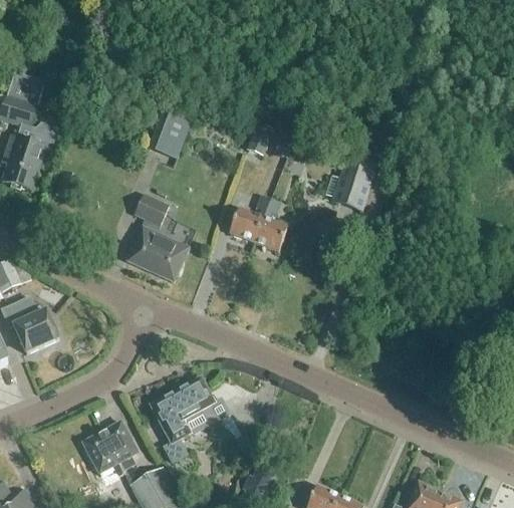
[(58,128),(33,119),(38,104),(45,79),(14,71),(13,76),(0,115),(0,117),(21,124),(17,137),(11,135),(4,156),(10,157),(2,180),(32,189),(45,148),(51,150),(58,128)]
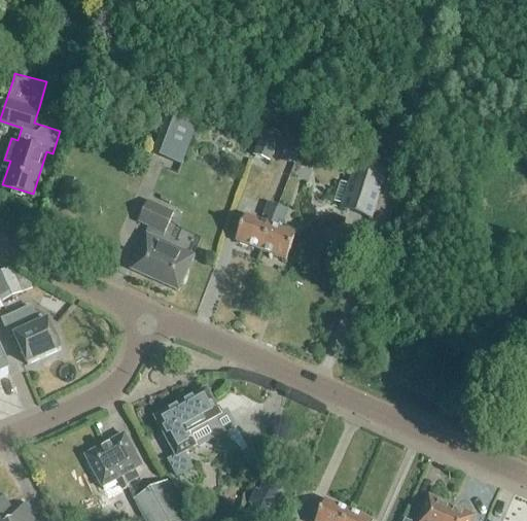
[(181,163),(199,113),(166,102),(148,150),(181,163)]
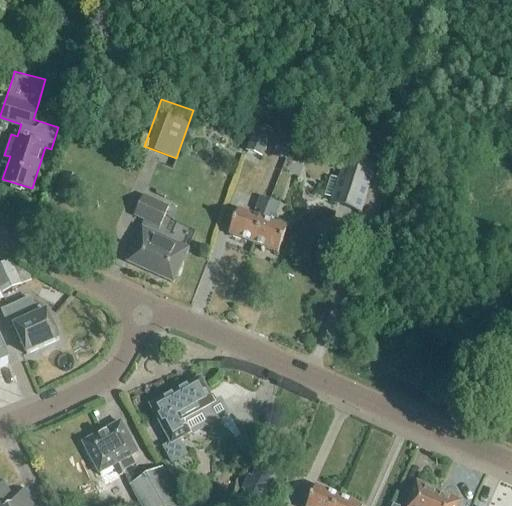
[(262,152),(271,128),(253,122),(245,145),(262,152)]
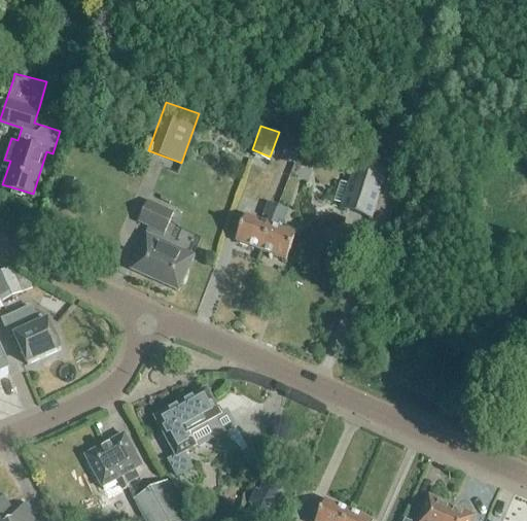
[(309,166),(317,142),(304,137),(301,144),(299,144),(293,160),(309,166)]
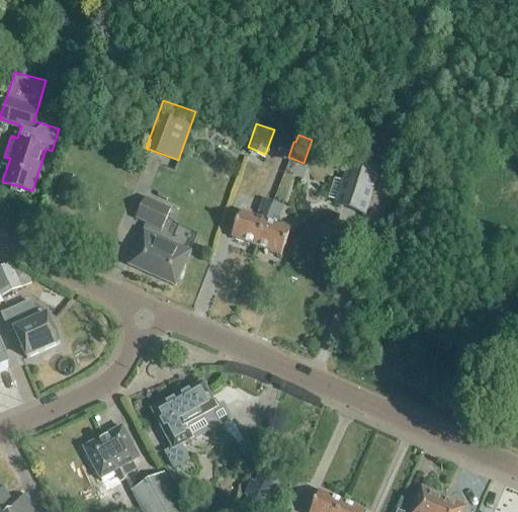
[(288,157),(293,142),(282,138),(277,153),(288,157)]
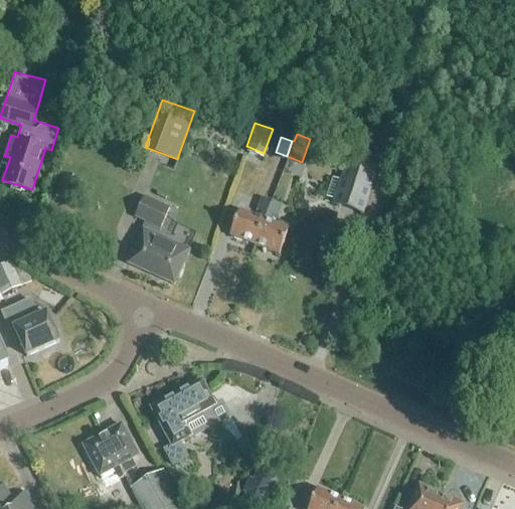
[(363,209),(378,163),(349,154),(334,199),(363,209)]
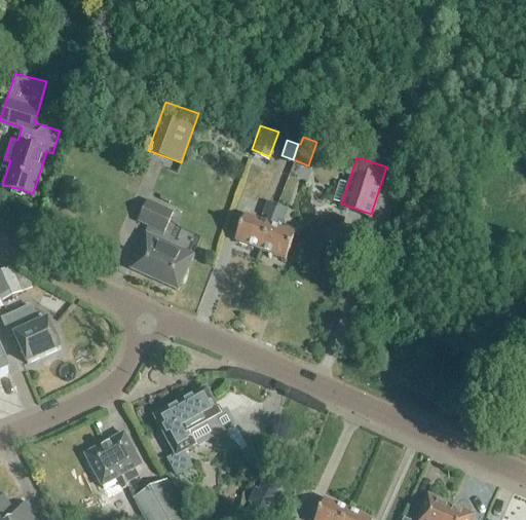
[(178,287),(193,253),(159,237),(163,229),(173,209),(148,197),(138,218),(153,224),(149,232),(147,231),(130,266),(178,287)]
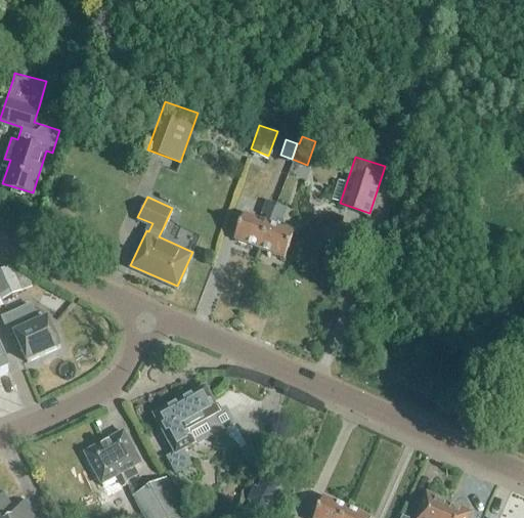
[(259,247),(275,202),(266,199),(261,211),(266,213),(263,219),(244,212),(234,236),(259,247)]
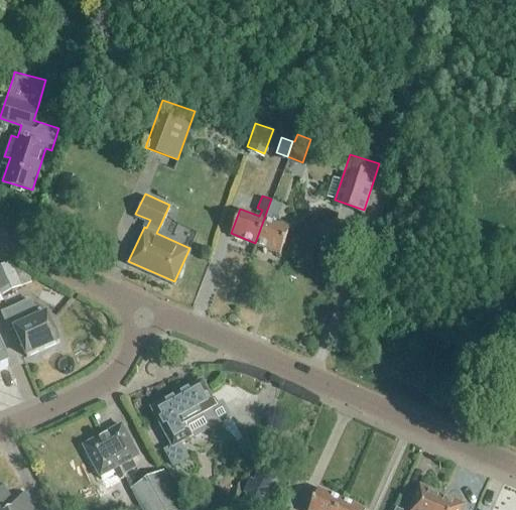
[(281,203),(271,199),(255,243),(280,252),(289,227),(270,220),(272,214),(276,215),(281,203)]
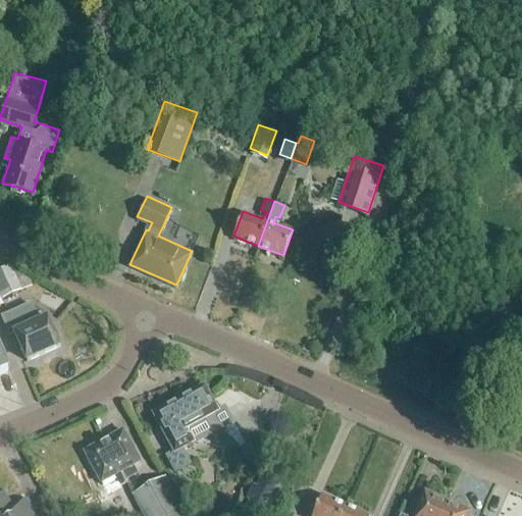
[(55,286),(20,267),(14,271),(10,263),(0,267),(0,292),(2,297),(33,282),(40,296),(55,286)]
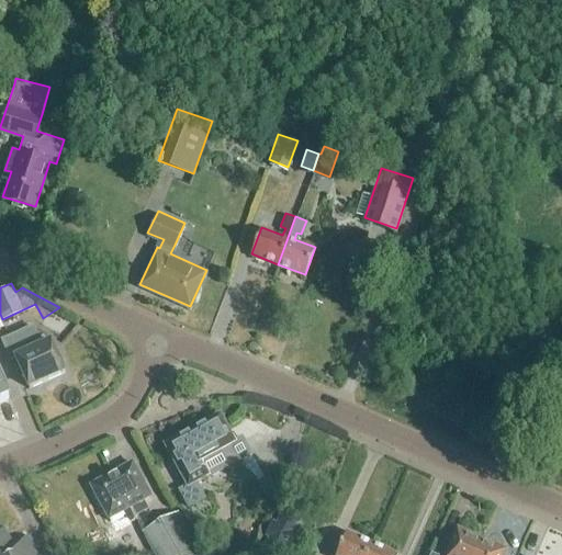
[(33,325),(19,331),(10,335),(3,342),(10,357),(15,354),(29,385),(65,369),(52,338),(41,342),(33,325)]
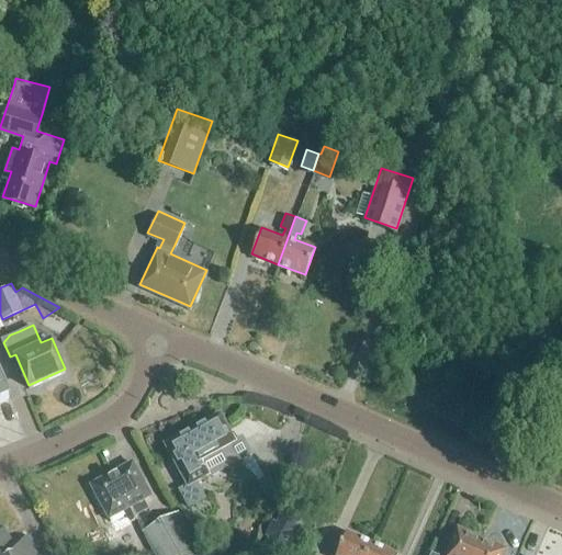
[(0,398),(9,395),(0,374),(0,398)]
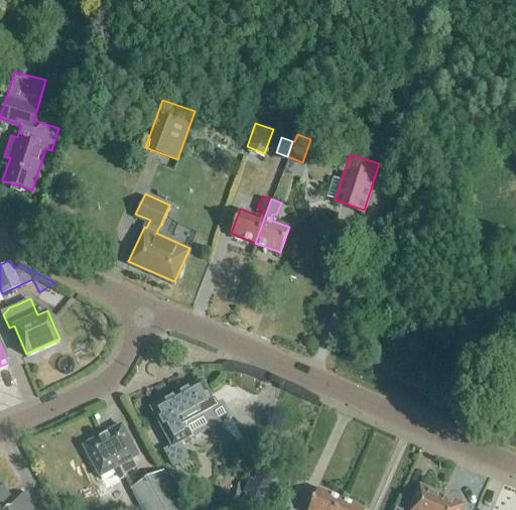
[(180,439),(221,418),(227,428),(233,431),(237,439),(242,436),(230,413),(222,399),(216,402),(202,378),(151,405),(172,444),(164,449),(173,465),(189,457),(180,439)]
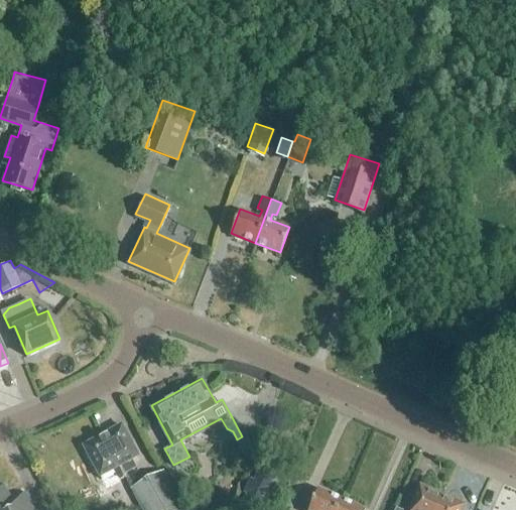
[(144,479),(131,456),(138,452),(122,421),(83,442),(106,485),(124,475),(143,509),(186,509),(163,468),(144,479)]
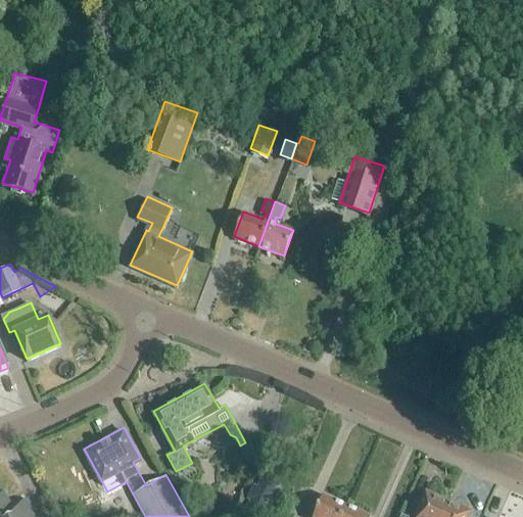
[(276,492),(274,491),(279,479),(263,472),(257,483),(253,482),(247,497),(250,499),(247,506),(264,514),(267,506),(270,507),(276,492)]
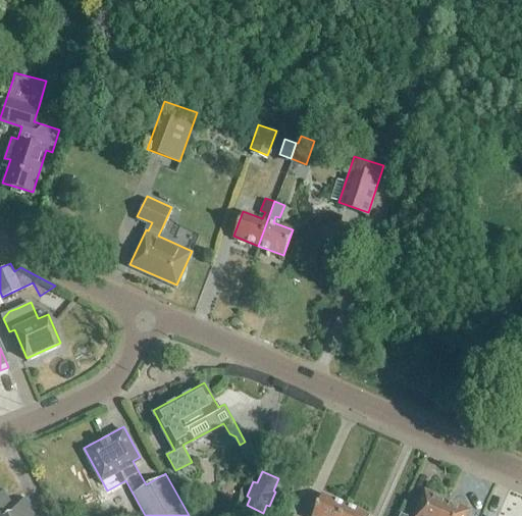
[(0,515),(37,515),(27,495),(12,503),(4,486),(0,488),(0,515)]
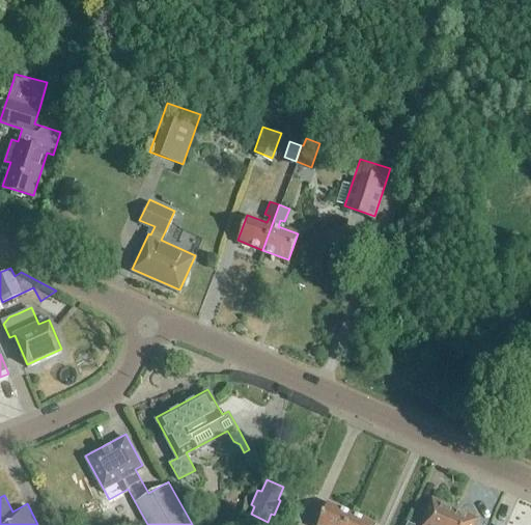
[(447,524),(454,507),(432,498),(425,515),(423,514),(419,524),(408,519),(404,524),(447,524)]
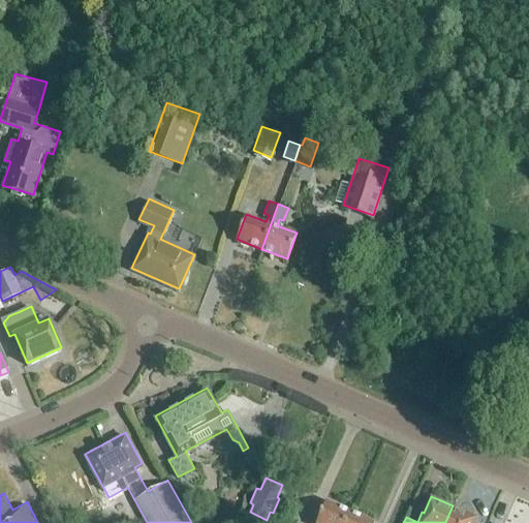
[(344,522),(350,511),(327,499),(315,522),(344,522)]
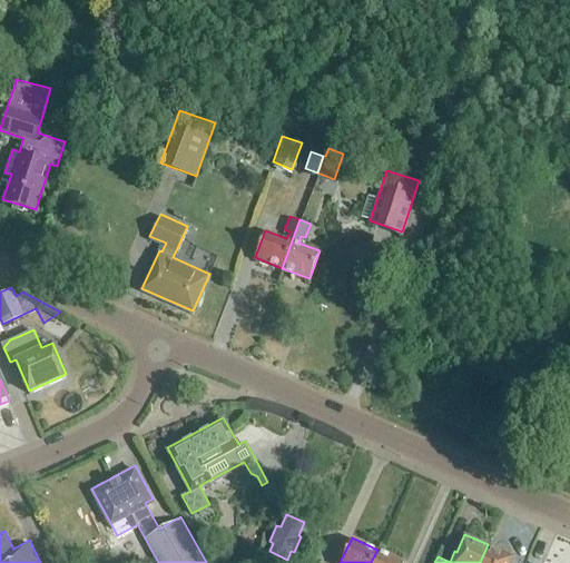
[(508,562),(512,554),(488,544),(480,562),(508,562)]
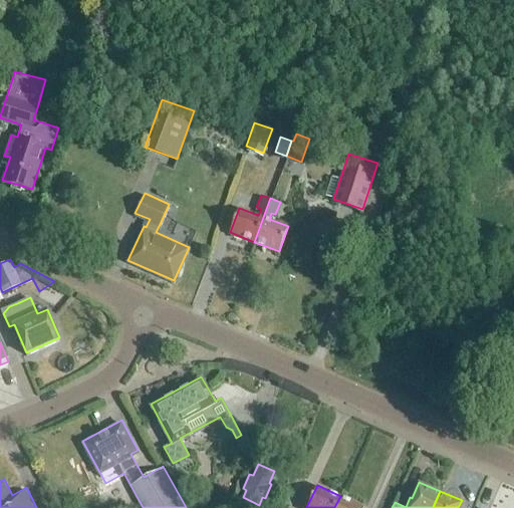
[(363,507),(364,506),(340,496),(334,507),(363,507)]
